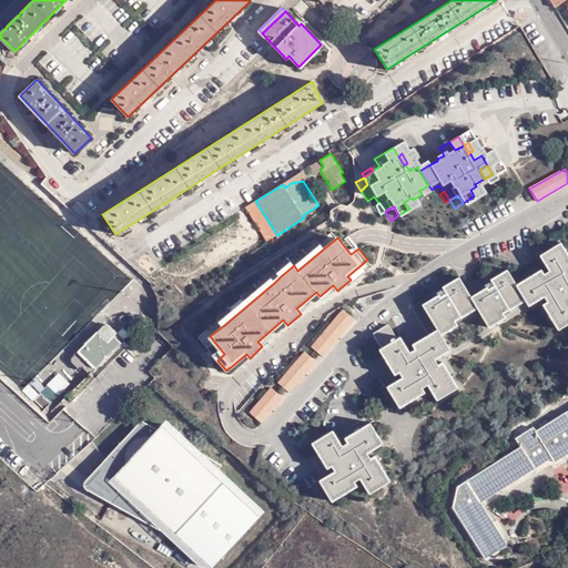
[(294,265),(297,271),(324,249),(321,244),(294,265)]
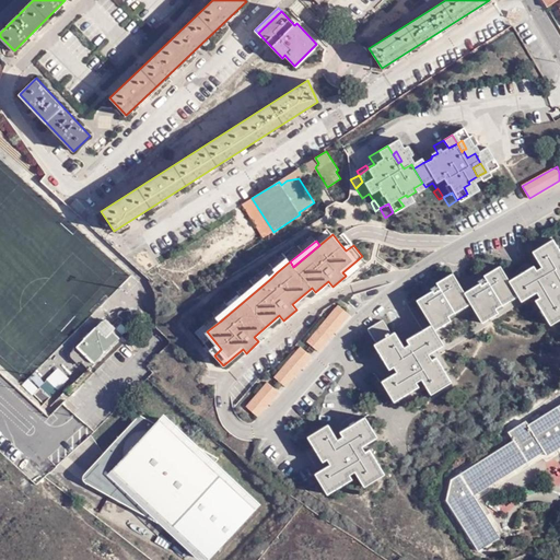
[(533,270),(510,286),(518,299),(522,304),(537,295),(541,301),(536,304),(551,329),(559,323),(559,255),(553,244),(534,256),(543,271),(536,276),(533,270)]
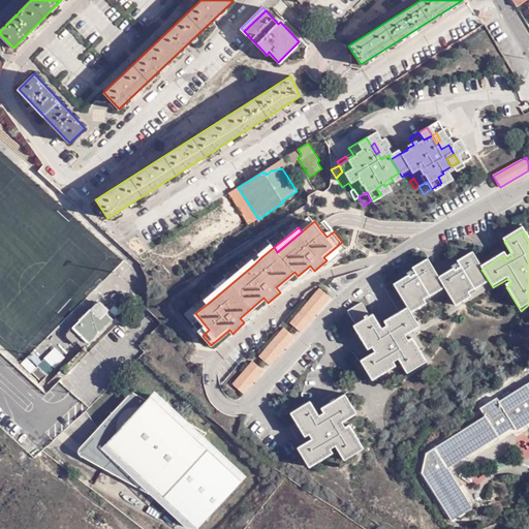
[(258,253),(261,257),(274,247),(271,243),(258,253)]
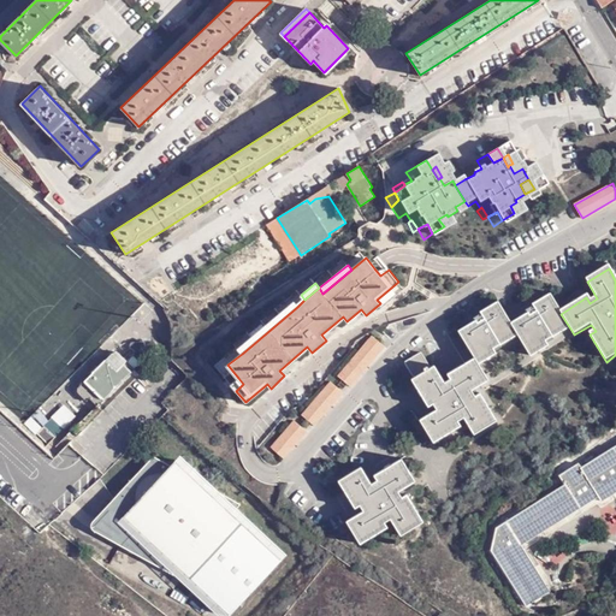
[(570,329),(561,314),(550,296),(533,307),(534,309),(533,311),(531,309),(525,315),(527,318),(513,326),(519,336),(533,357),(549,347),(546,342),(552,338),(554,341),(570,329)]
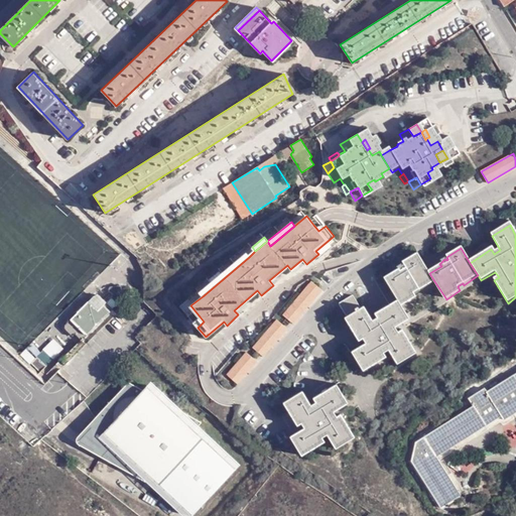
[(199,292),(203,296),(249,257),(246,253),(199,292)]
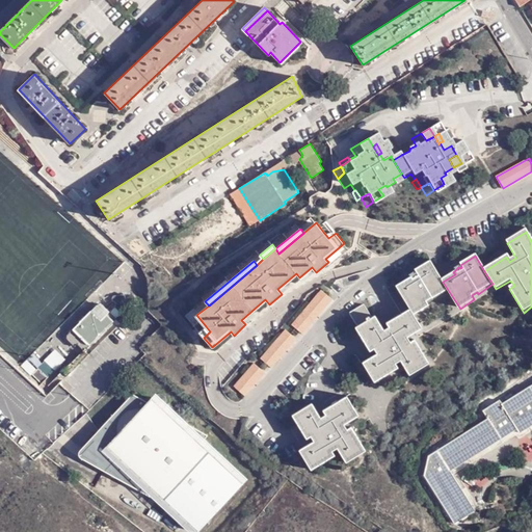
[(448,290),(443,282),(431,264),(417,273),(418,275),(415,276),(414,275),(406,281),(407,284),(396,290),(410,311),(415,316),(429,307),(426,303),(431,299),(433,300),(448,290)]
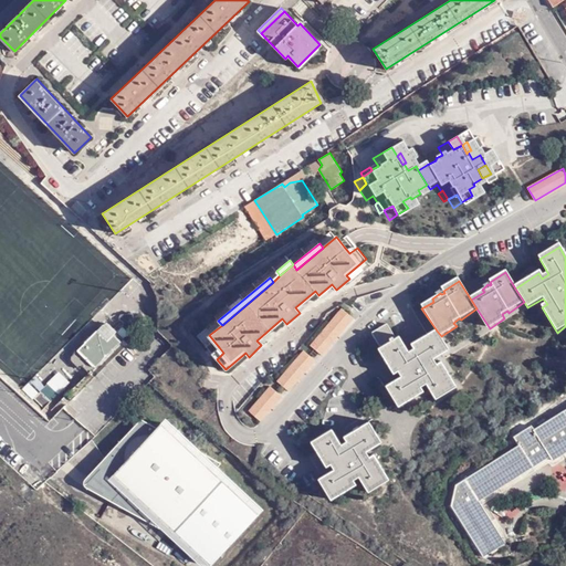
[(344,308),(312,345),(323,355),(354,318),(344,308)]
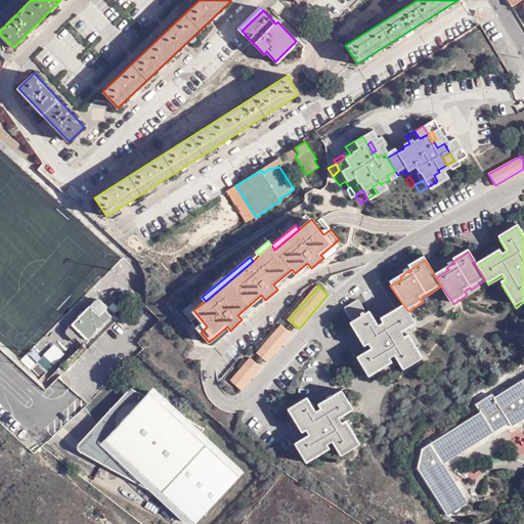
[(111,302),(110,305),(115,311),(118,308),(119,307),(120,303),(120,296),(107,296),(108,299),(111,302)]
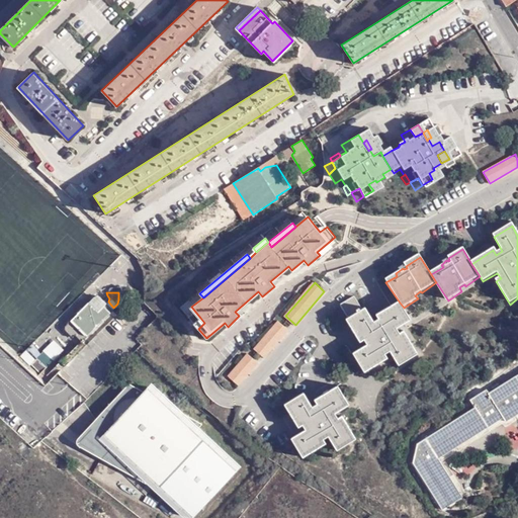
[(91,301),(87,306),(95,314),(100,309),(102,307),(100,305),(97,301),(94,300),(91,301)]
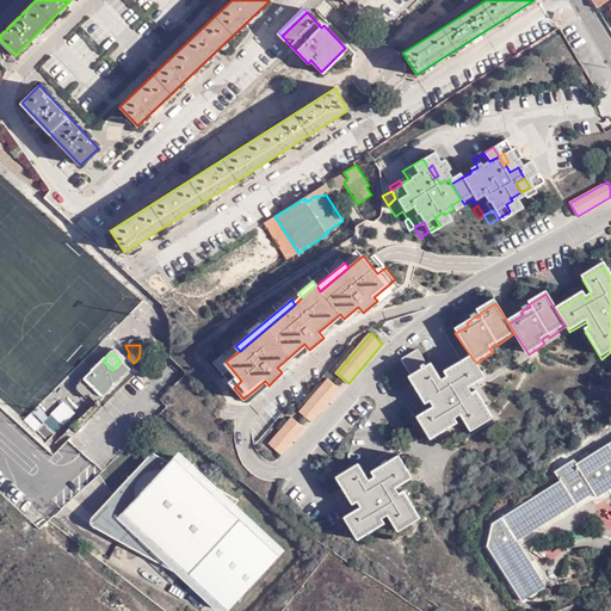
[(122,362),(129,369),(134,363),(128,356),(122,362)]
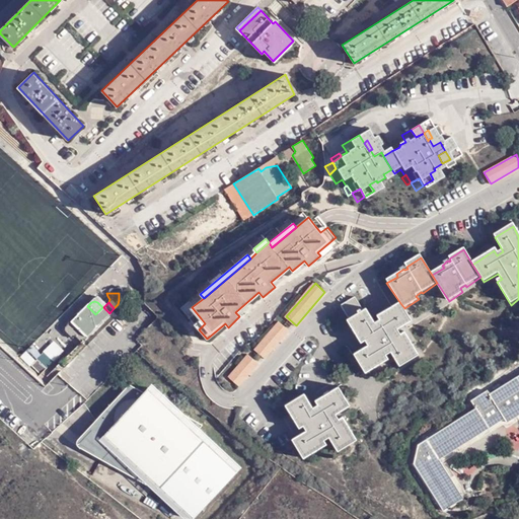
[(346,322),(348,324),(358,318),(358,315),(352,306),(350,304),(349,303),(340,309),(339,313),(346,322)]
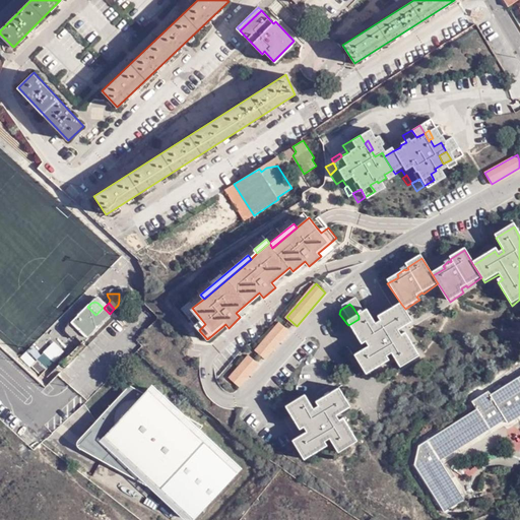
[(405,309),(401,304),(377,319),(380,324),(373,328),(364,315),(359,319),(348,325),(344,328),(359,350),(362,348),(365,354),(351,363),(363,381),(386,367),(383,363),(389,359),(398,373),(421,359),(406,336),(402,337),(399,332),(399,331),(400,331),(413,323),(405,309)]
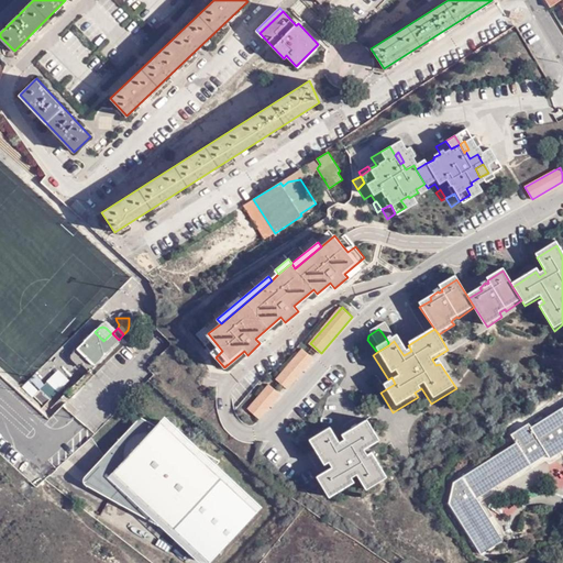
[(76,352),(92,367),(117,342),(109,335),(103,341),(95,332),(76,352)]
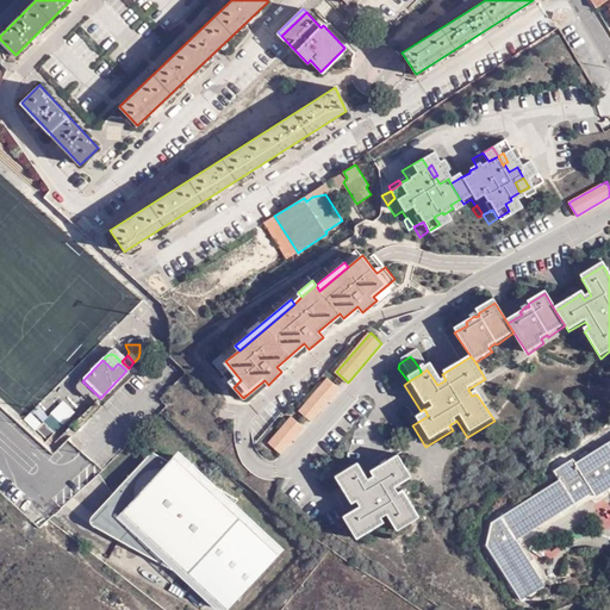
[(118,363),(126,371),(129,368),(122,361),(120,361),(118,363)]
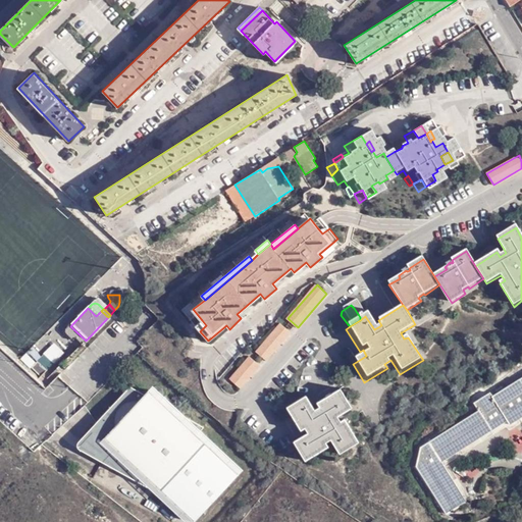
[(206,325),(202,320),(196,326),(200,331),(206,325)]
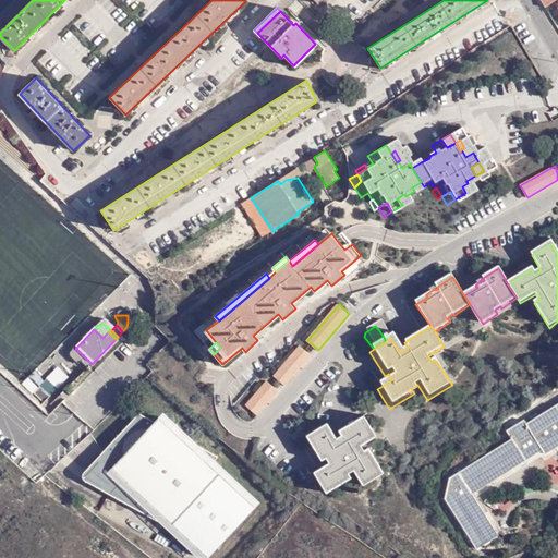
[(312,355),(301,346),(276,376),(287,385),(312,355)]
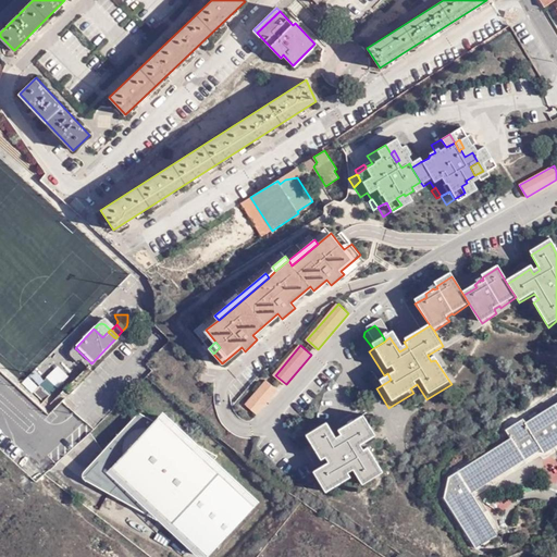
[(86,370),(91,363),(75,348),(67,357),(76,366),(79,362),(86,370)]
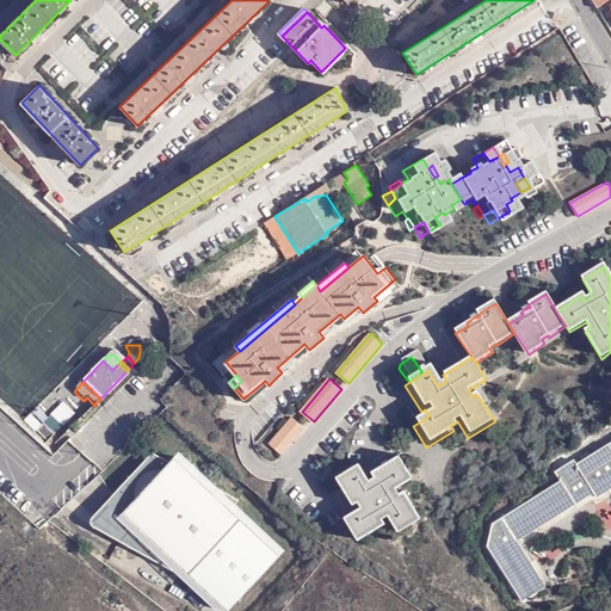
[(304,429),(292,418),(271,444),(283,454),(304,429)]
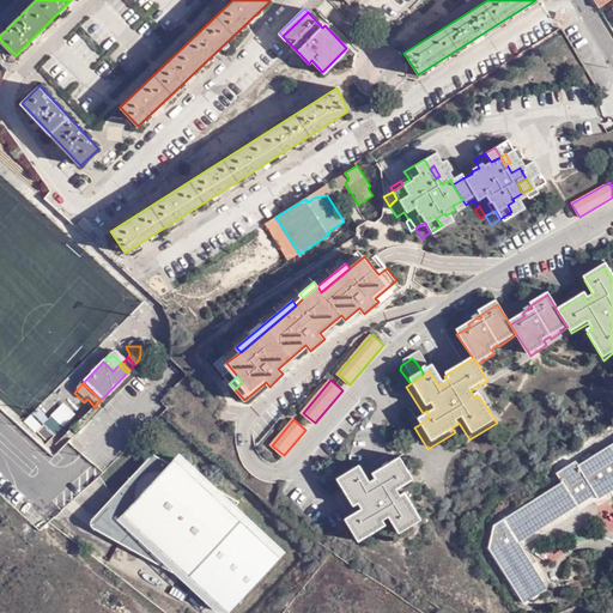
[(152,450),(108,499),(113,533),(201,582),(202,581),(230,605),(279,553),(229,508),(237,498),(200,475),(196,478),(174,456),(170,460),(152,450)]
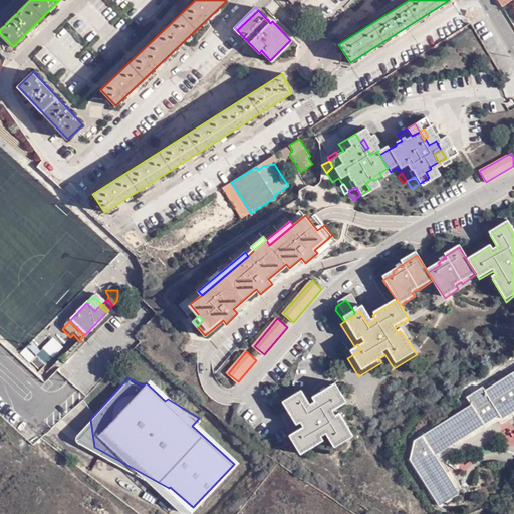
[(513,380),(492,394),(489,390),(473,400),(477,407),(419,444),(416,463),(444,508),(465,494),(441,457),(505,417),(508,421),(513,417),(513,380)]
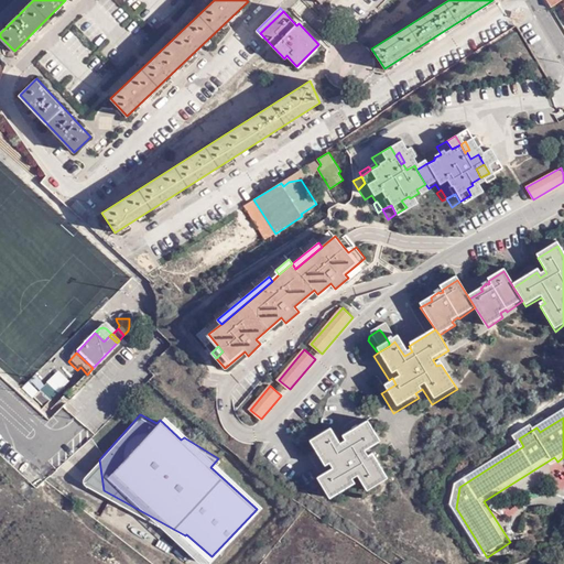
[(362,498),(384,486),(369,461),(364,464),(360,458),(376,448),(362,427),(337,444),(340,448),(334,452),(325,437),(304,451),(318,474),(323,470),(327,477),(313,486),(326,507),(350,491),(348,487),(354,484),(362,498)]
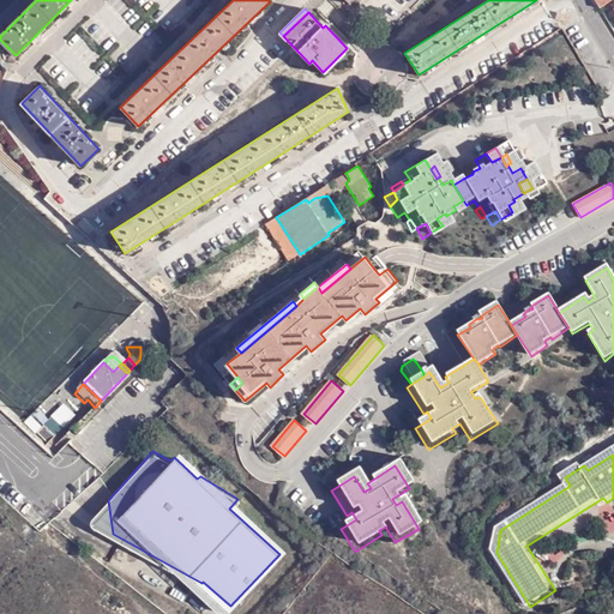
[(108,500),(88,522),(113,534),(108,500)]
